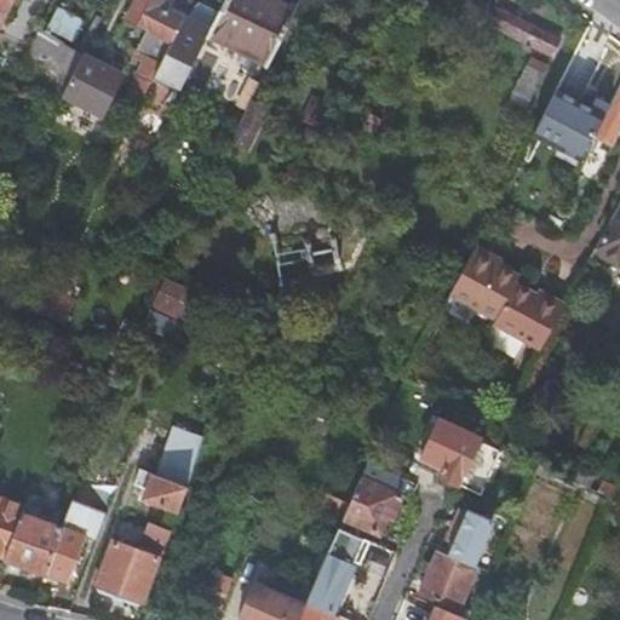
[(0,0),(0,32),(15,0),(18,0),(27,4),(28,0),(0,0)]
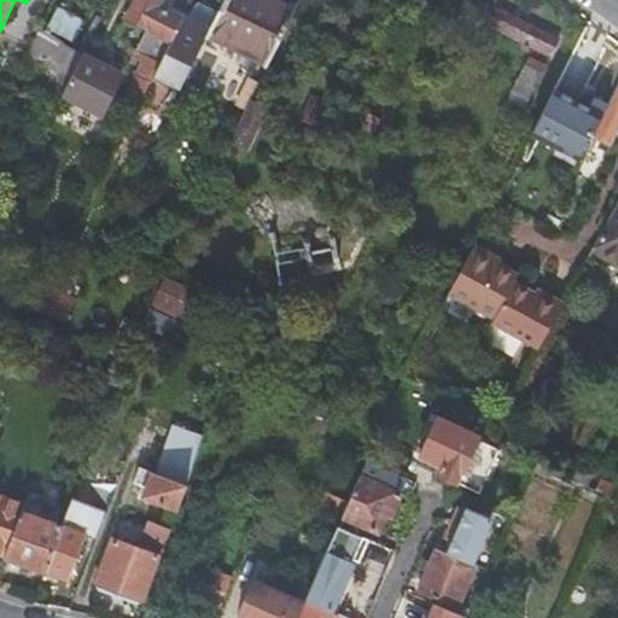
[(209,35),(219,16),(198,6),(182,22),(192,0),(139,0),(128,21),(149,31),(139,51),(162,63),(161,65),(151,83),(178,97),(181,91),(208,38),(209,35)]
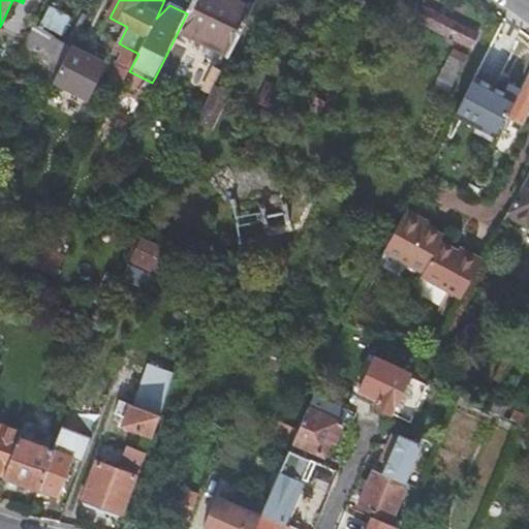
[(226,57),(229,58),(253,9),(251,8),(250,10),(228,0),(193,0),(187,13),(179,30),(178,32),(180,33),(181,31),(227,55),(226,57)]
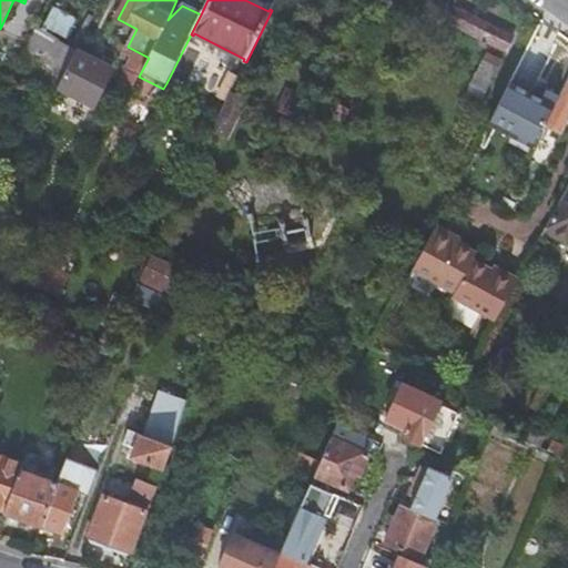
[(513,39),(449,7),(440,22),(504,54),(513,39)]
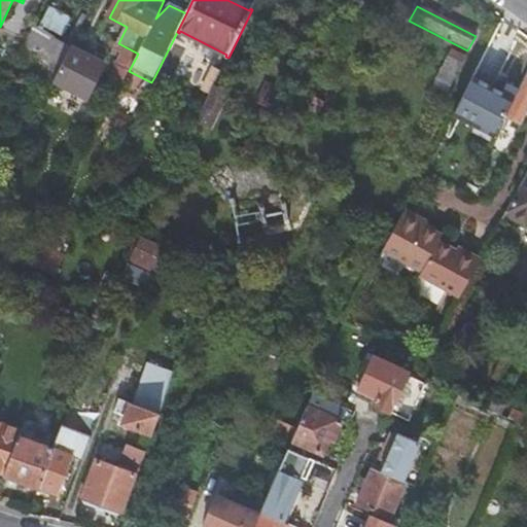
[(40,26),(62,37),(70,21),(48,9),(40,26)]
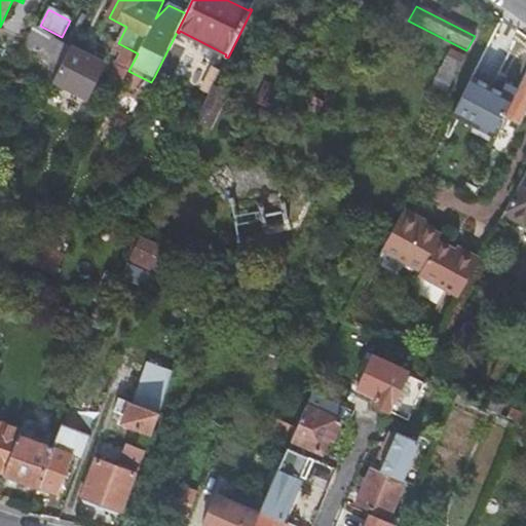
[(12,64),(52,84),(70,49),(53,41),(54,39),(32,28),(12,64)]
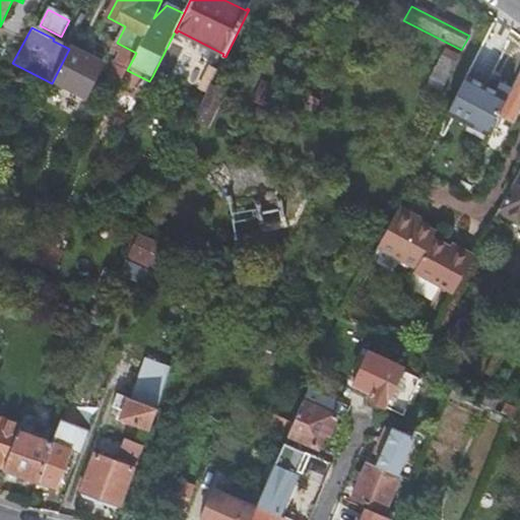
[(116,54),(119,47),(106,41),(103,47),(116,54)]
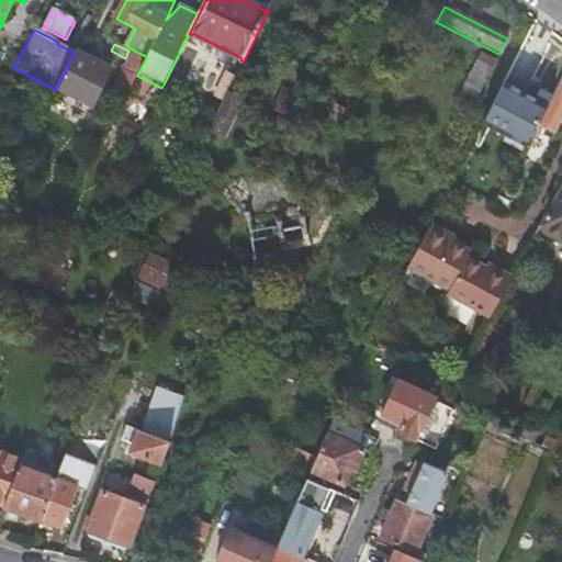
[(137,76),(146,59),(128,51),(125,58),(131,60),(120,82),(131,88),(137,76)]
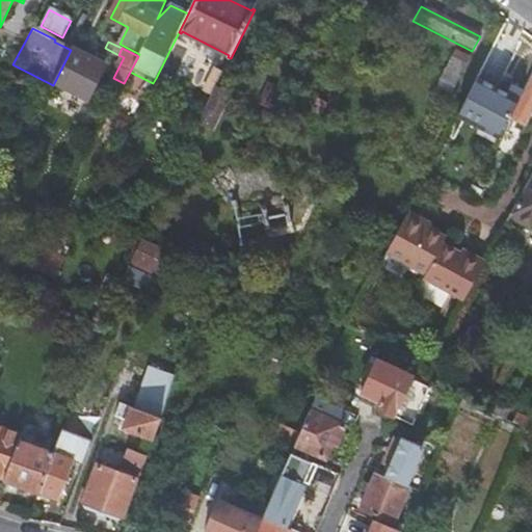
[(95,61),(71,49),(71,50),(53,85),(86,102),(104,67),(95,61)]
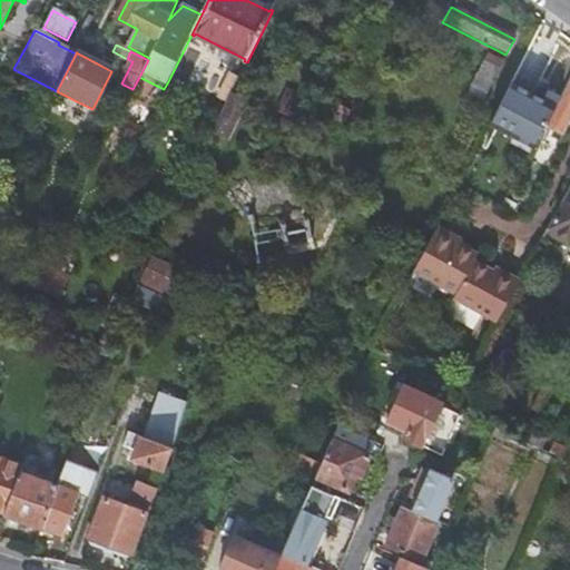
[(101,66),(111,71),(115,65),(105,59),(101,66)]
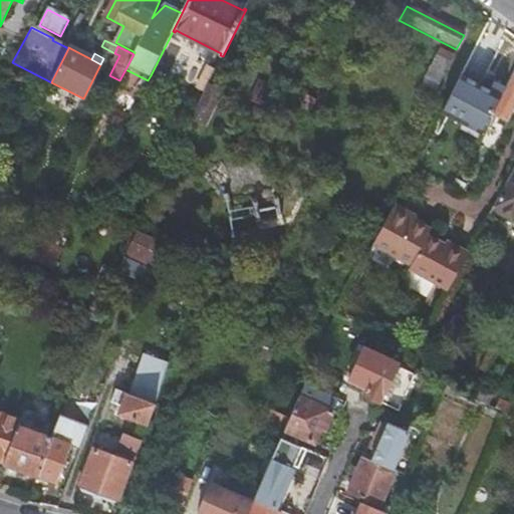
[(107,103),(119,80),(109,75),(109,74),(97,97),(107,103)]
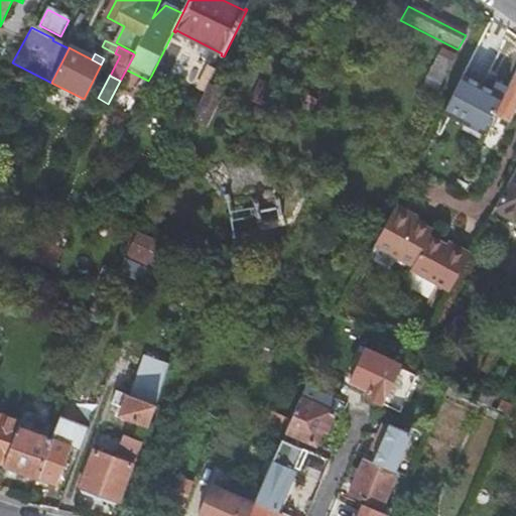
[(515,76),(503,101),(495,116),(508,124),(515,109),(515,76)]
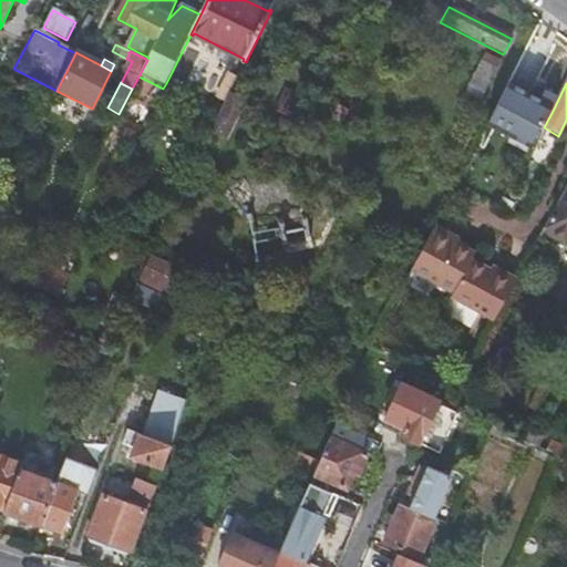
[(553,111),(508,88),(491,122),(534,145),(544,127),(553,111)]
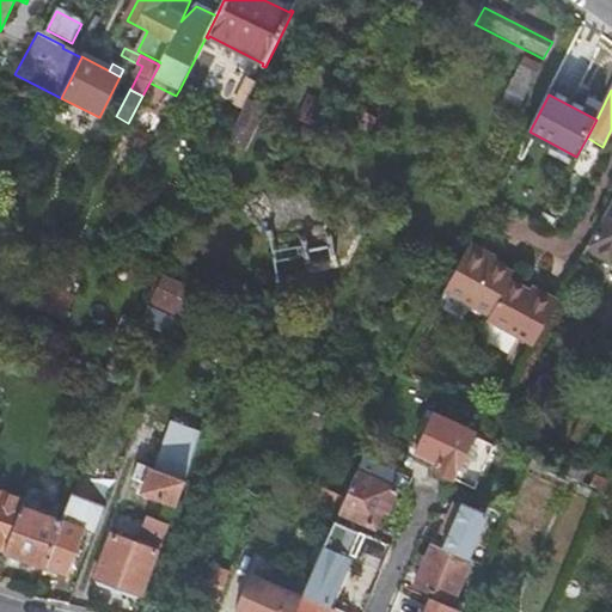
[(611,201),(587,248),(611,261),(611,201)]
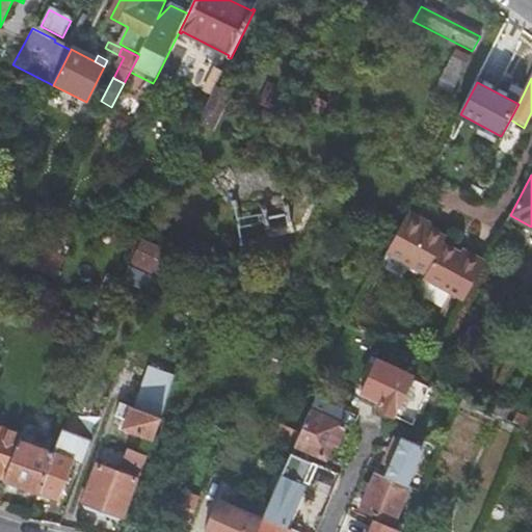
[(424,223),(407,214),(386,255),(426,276),(443,245),(446,240),(428,231),(421,228),(424,223)]
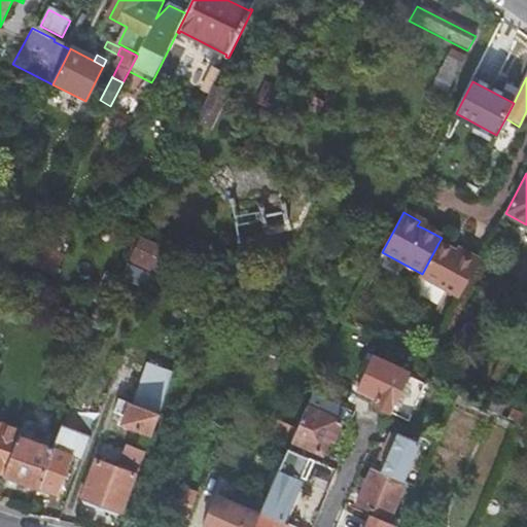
[(456,253),(438,243),(422,274),(420,278),(459,299),(480,261),(465,253),(463,257),(456,253)]
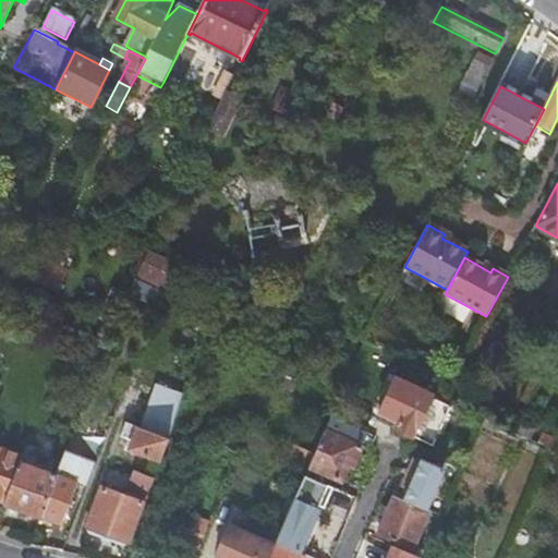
[(452,404),(396,378),(378,414),(397,424),(393,432),(431,449),(452,404)]
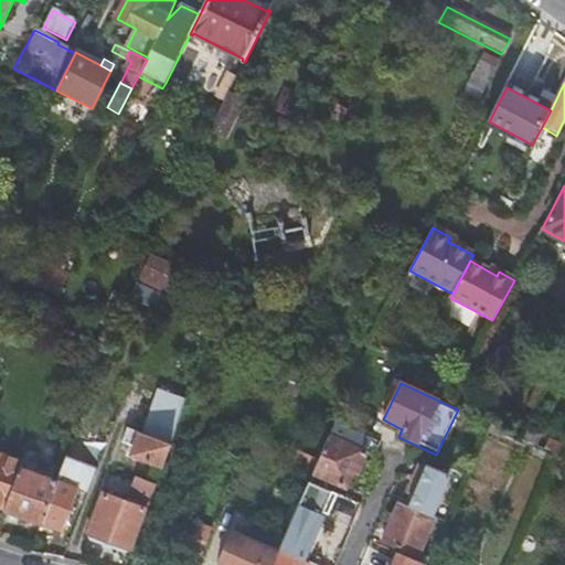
[(142,435),(171,446),(188,401),(159,391),(142,435)]
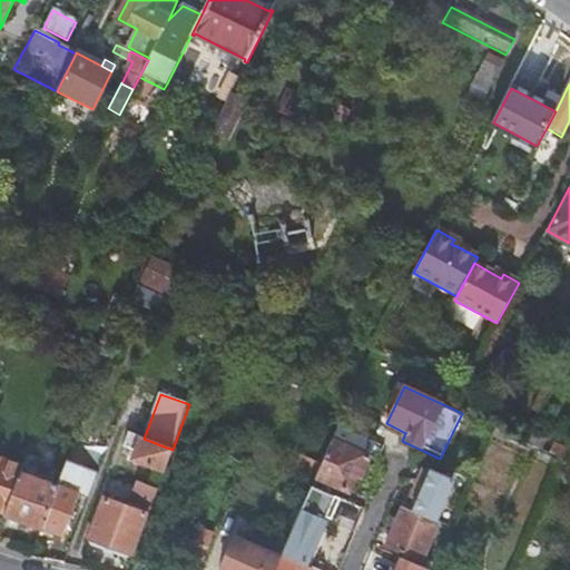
[(134,460),(165,471),(173,450),(144,439),(141,438),(128,433),(123,446),(136,452),(134,460)]
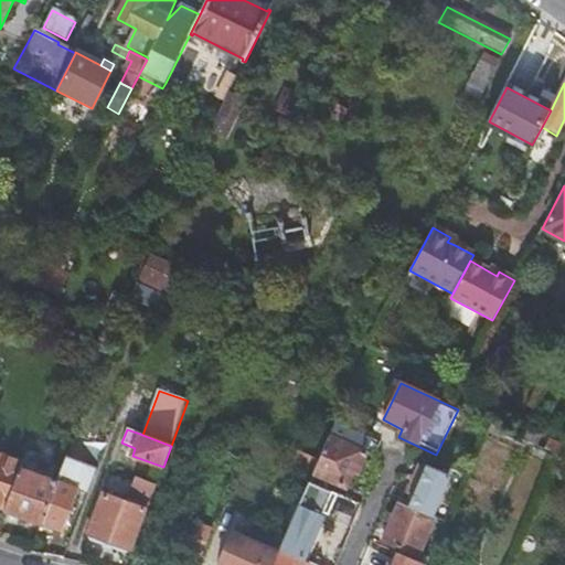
[(364,455),(328,437),(318,458),(311,475),(344,490),(352,473),(355,475),(364,455)]
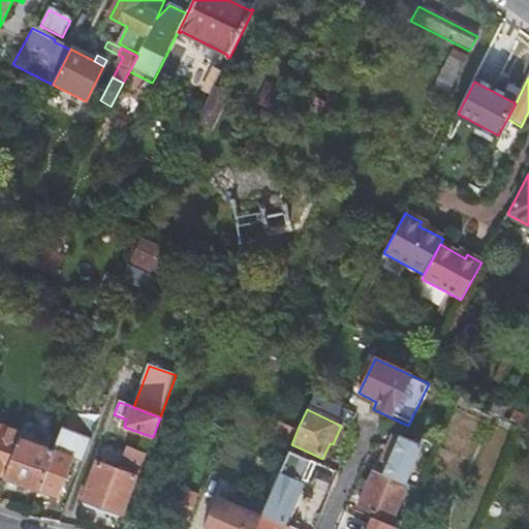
[(37,490),(53,452),(19,440),(4,426),(0,424),(0,474),(4,476),(3,477),(37,490)]
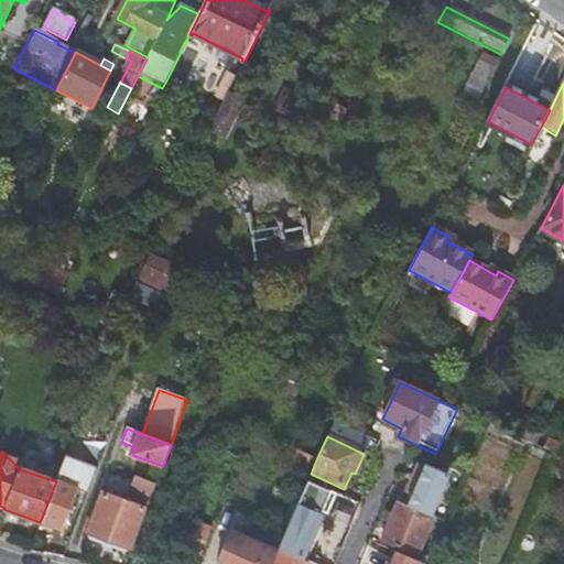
[(77,463),(65,458),(56,481),(40,522),(34,538),(42,541),(45,532),(58,538),(77,489),(68,486),(77,463)]
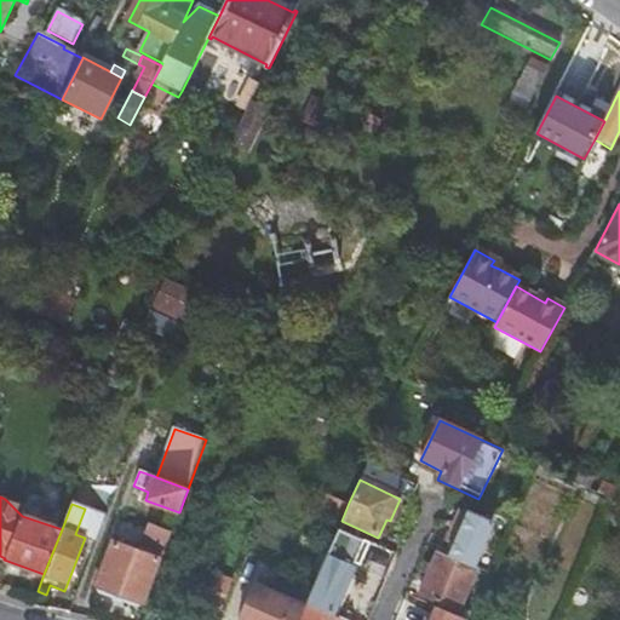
[(447,556),(452,558),(474,567),(491,524),(465,514),(457,533),(447,556)]
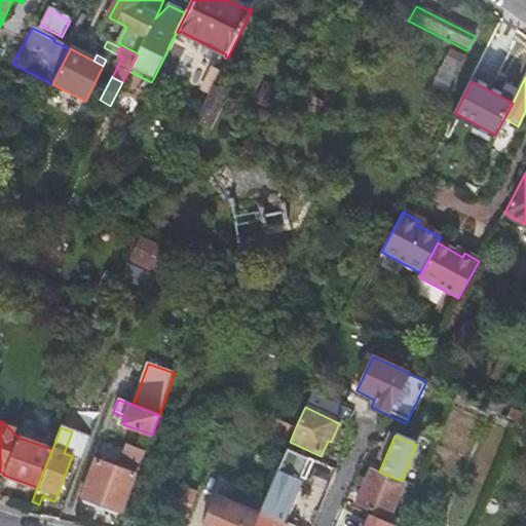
[(119,464),(139,472),(146,452),(126,446),(119,464)]
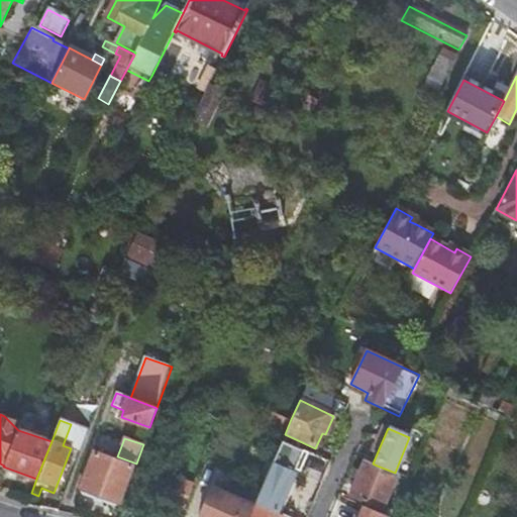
[(296,478),(307,453),(281,442),(253,504),(273,513),(275,514),(275,513),(292,476),(296,478)]
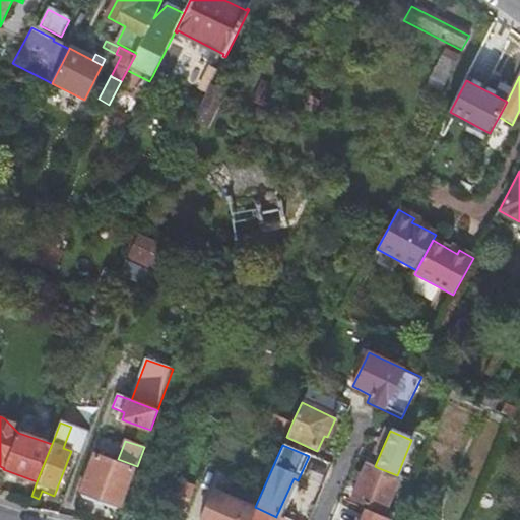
[(117,509),(119,509),(134,469),(93,454),(78,494),(79,494),(81,501),(91,504),(95,502),(102,504),(103,509),(112,512),(117,509)]
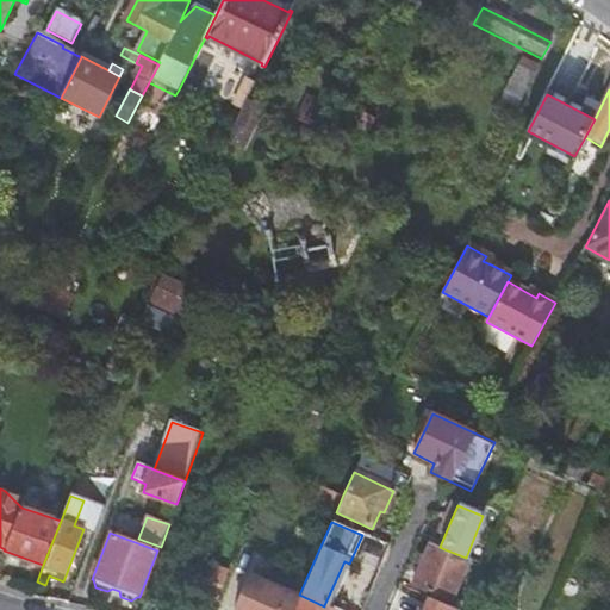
[(440,547),(430,542),(411,584),(450,601),(468,559),(466,558),(444,549),(440,547)]
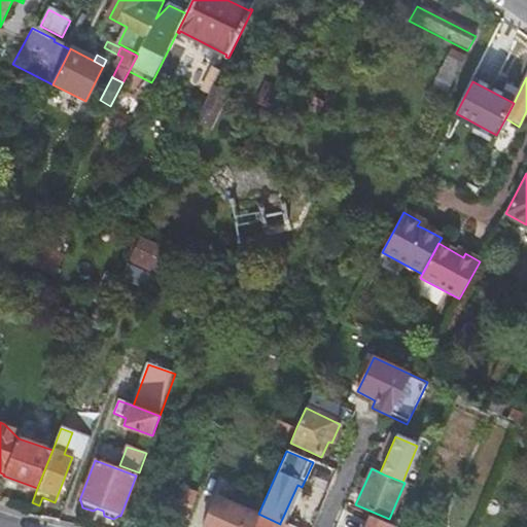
[(252,526),(254,523),(257,517),(216,498),(202,526),(252,526)]
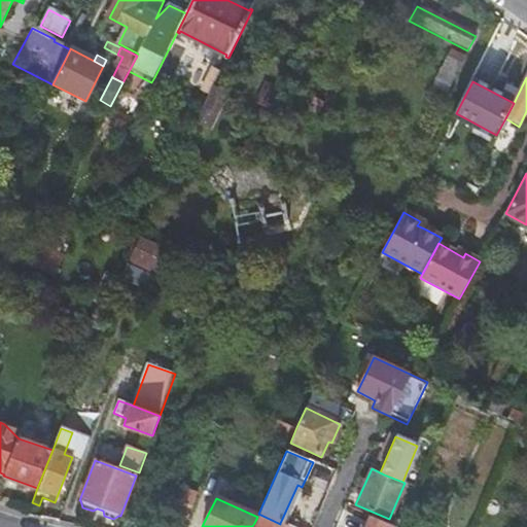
[(262,526),(276,526),(278,523),(258,514),(257,517),(254,523),(262,526)]
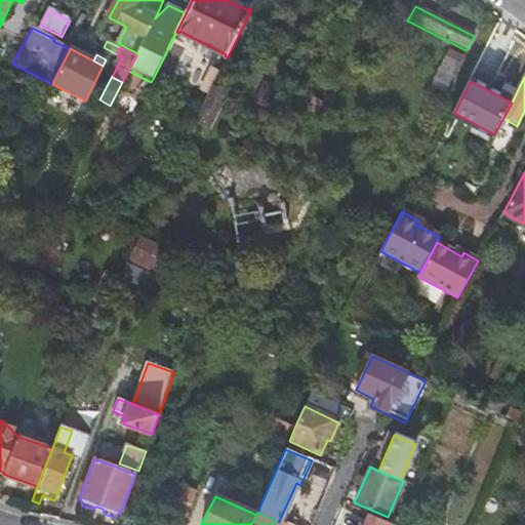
[(392,524),(369,515),(366,523),(364,524),(392,524)]
